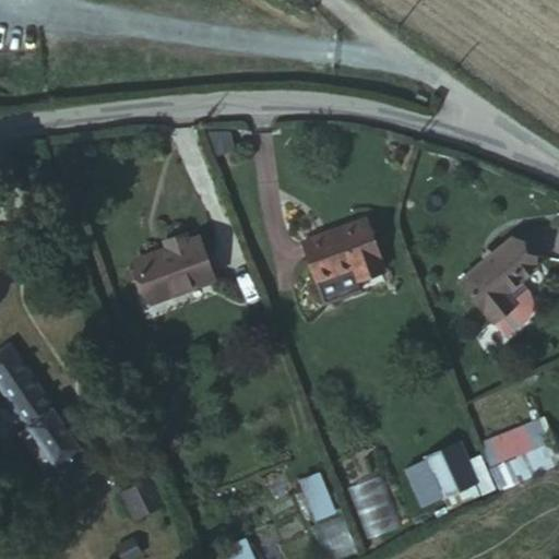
[(115,269),(188,259),(181,213),(162,213),(161,202),(141,204),(142,217),(107,222),(115,269)]
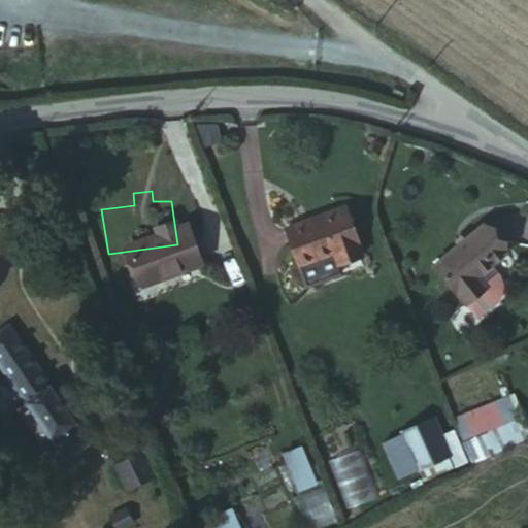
[(463,192),(414,237),(463,291),(483,272),(489,260),(485,246),(474,236),(490,222),(463,192)]
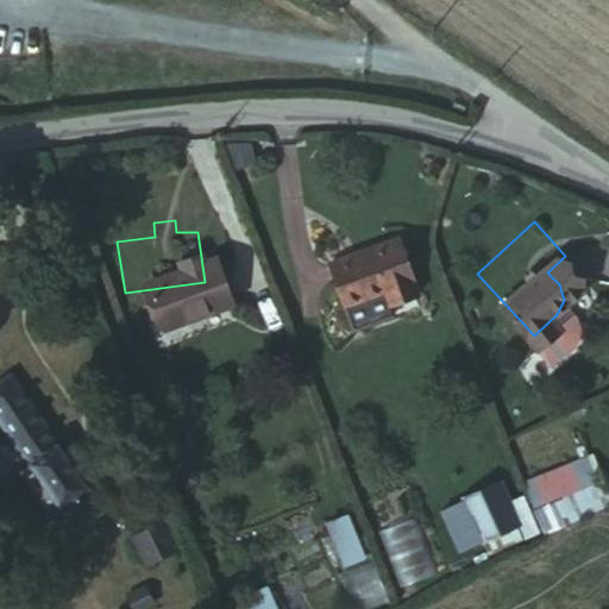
[(384,306),(406,295),(378,239),(314,269),(347,336),(389,316),(384,306)]
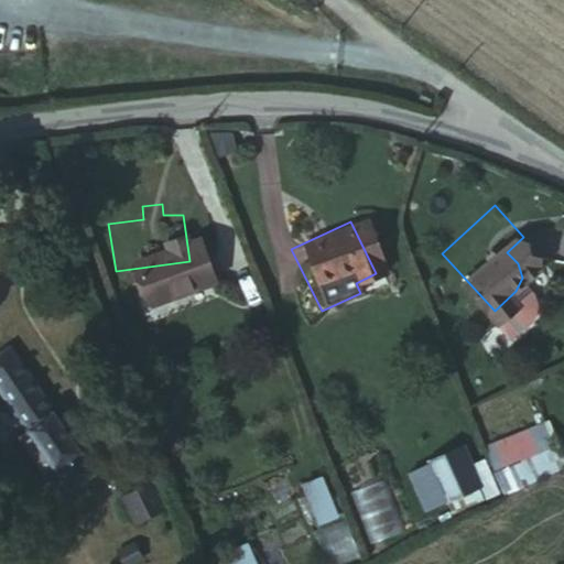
[(101,465),(14,339),(0,349),(0,372),(34,423),(24,429),(50,466),(58,459),(75,481),(101,465)]
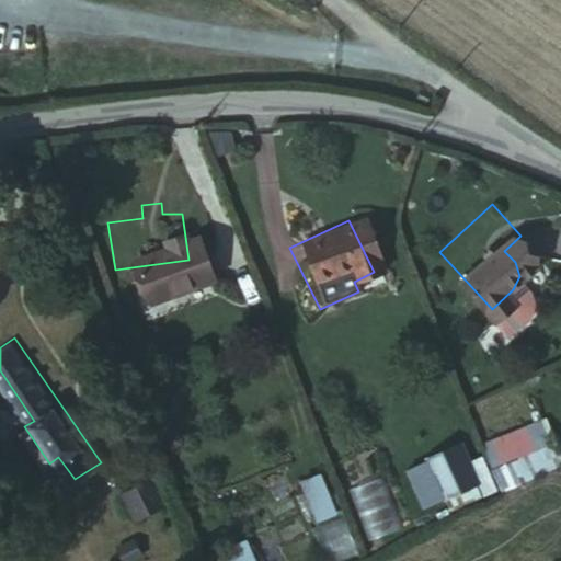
[(560,420),(560,390),(545,399),(536,381),(478,412),(499,451),(560,420)]
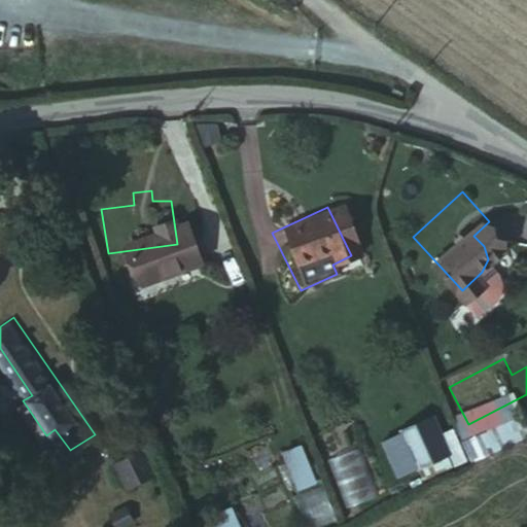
[(425,389),(393,403),(394,405),(411,441),(443,426),(425,389)]
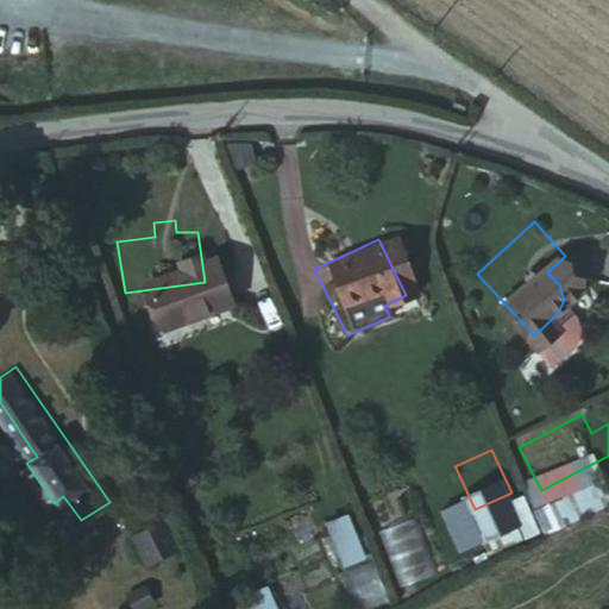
[(475,509),(456,468),(434,478),(453,520),(475,509)]
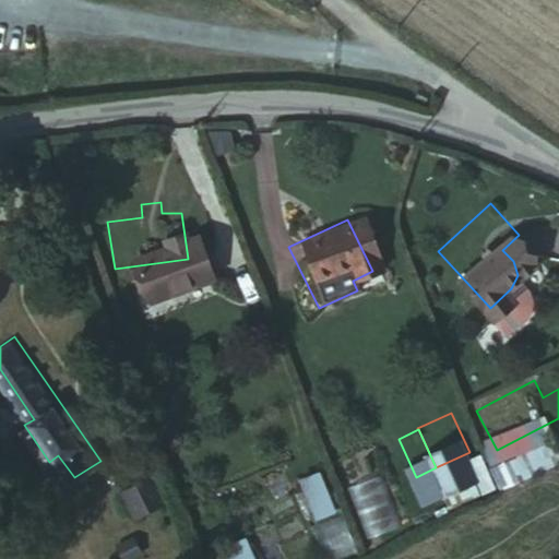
[(170,499),(154,465),(128,476),(144,511),(170,499)]
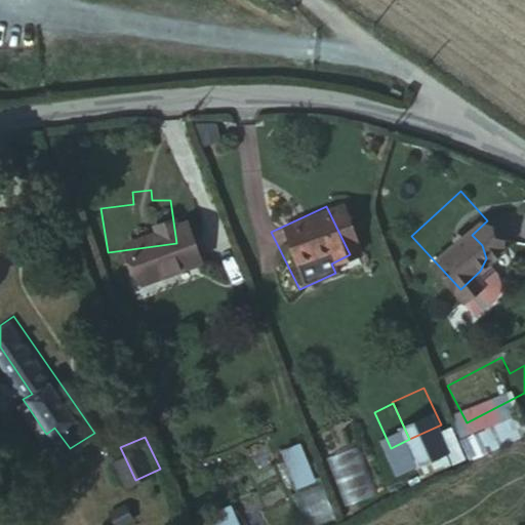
[(299,441),(278,450),(293,489),(315,481),(299,441)]
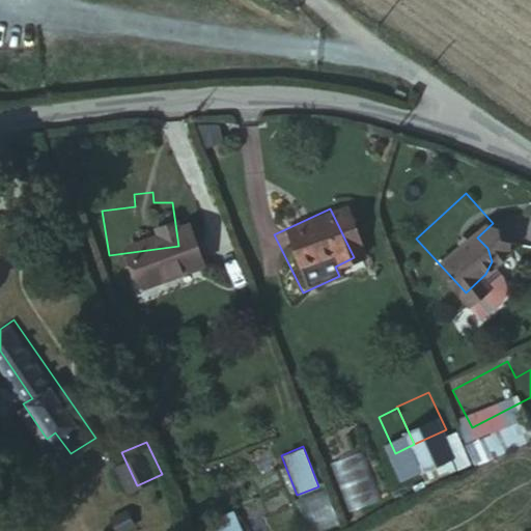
[(331,460),(345,509),(378,501),(364,451),(331,460)]
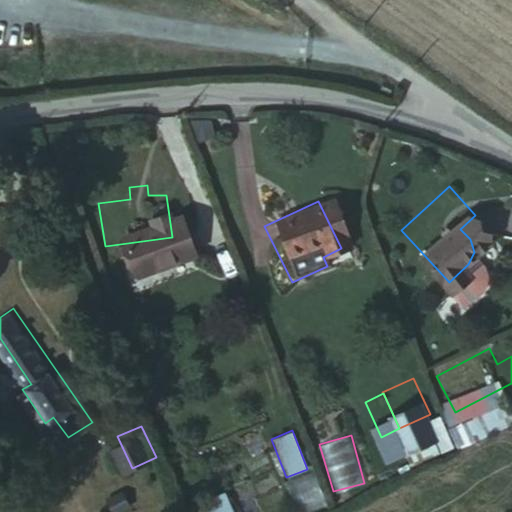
[(195,504),(198,511),(233,511),(225,491),(195,504)]
